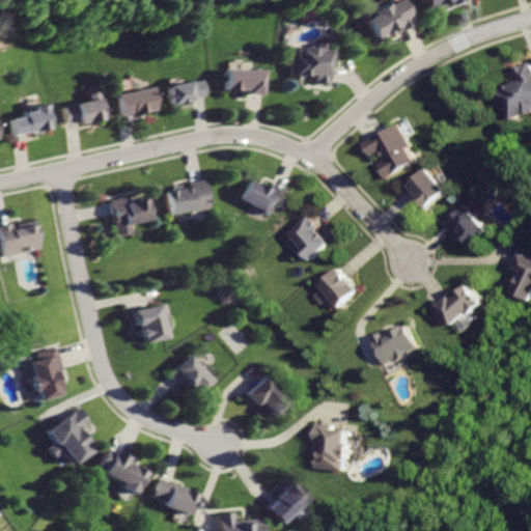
[(391,0),(389,0),(382,6),(380,3),(364,12),(366,16),(360,21),(372,40),(393,27),(395,31),(408,24),(391,0)]
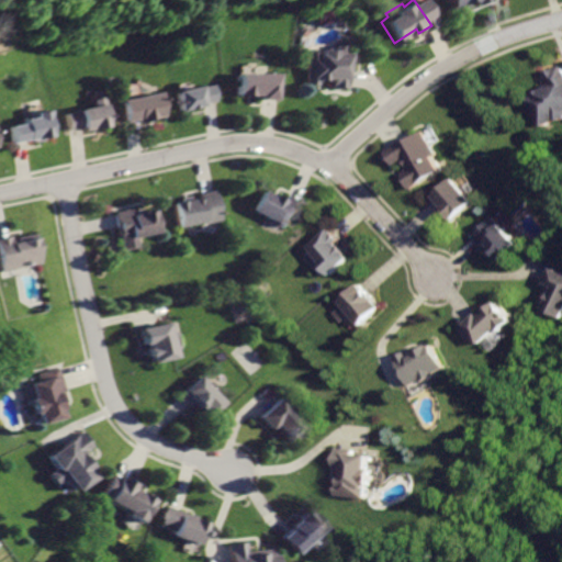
[(440,0),(445,11),(469,2),(470,6),(483,0),(440,0)]
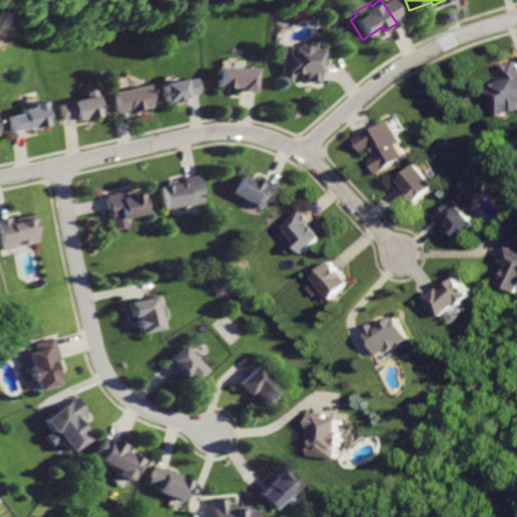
[(279,46),(278,80),(292,80),(292,74),(303,74),(303,83),(318,83),(319,50),(306,50),(306,47),(279,46)]
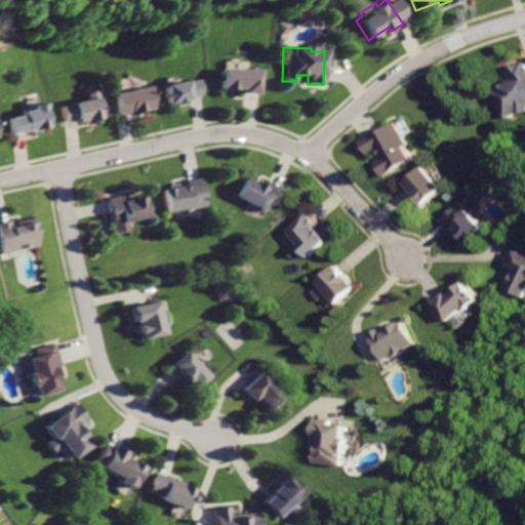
[(524,63),(524,62),(509,70),(513,77),(490,90),(506,117),(518,110),(518,113),(524,109),(524,63)]
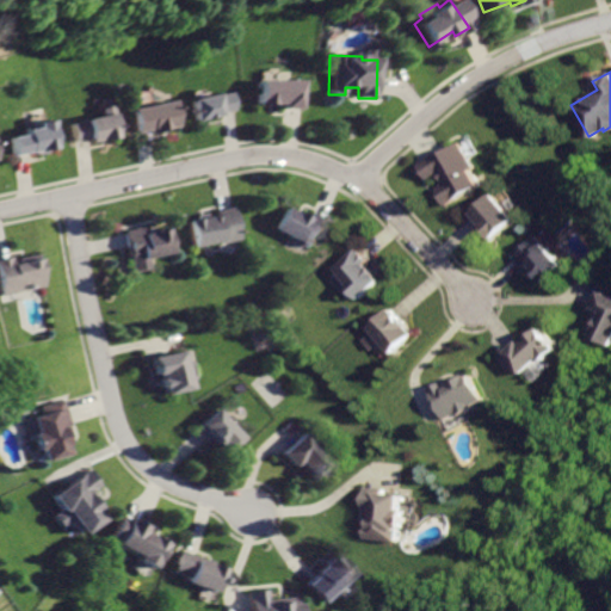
[(252,80),(252,105),(278,105),(278,109),(296,110),(297,81),(252,80)]
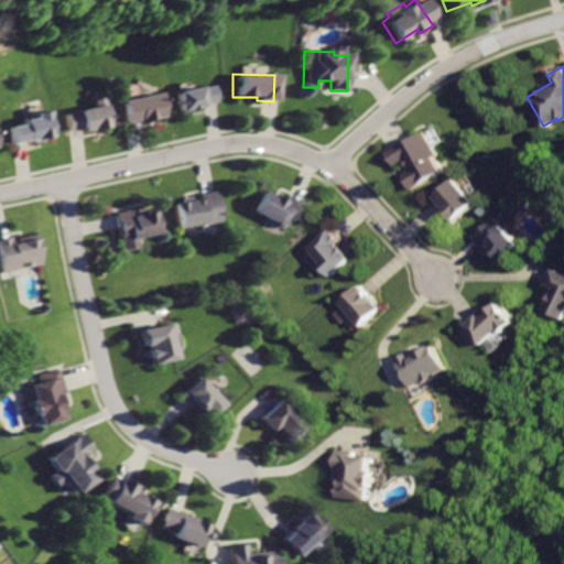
[(173,93),(177,111),(201,107),(199,102),(213,100),(209,85),(173,93)]
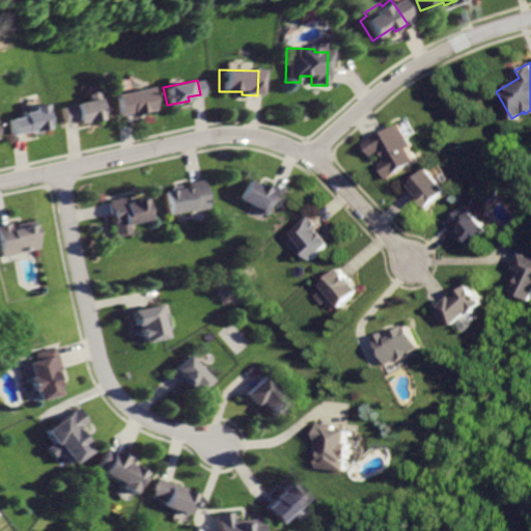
[(109,96),(113,116),(126,113),(126,116),(150,110),(145,88),(109,96)]
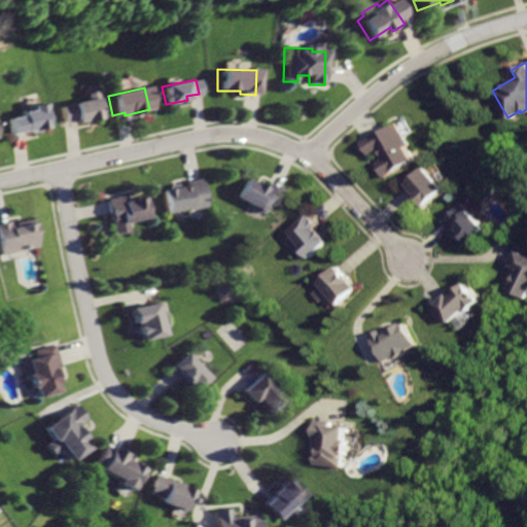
[(53,109),(56,123),(69,118),(71,125),(95,118),(90,100),(53,109)]
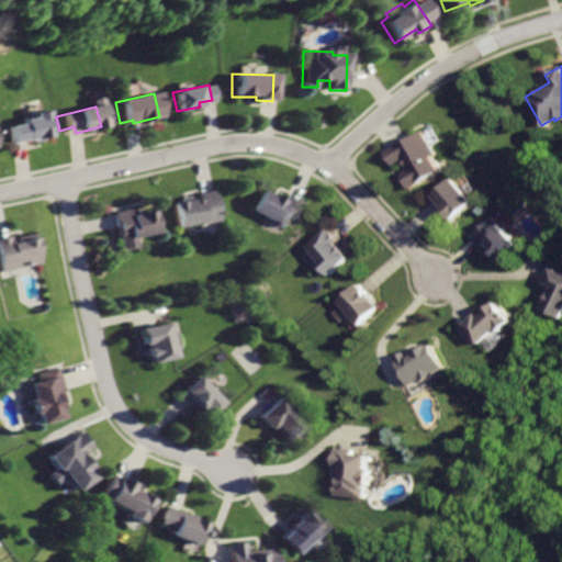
[(2,127),(6,144),(45,137),(41,113),(29,115),(29,119),(17,121),(17,125),(2,127)]
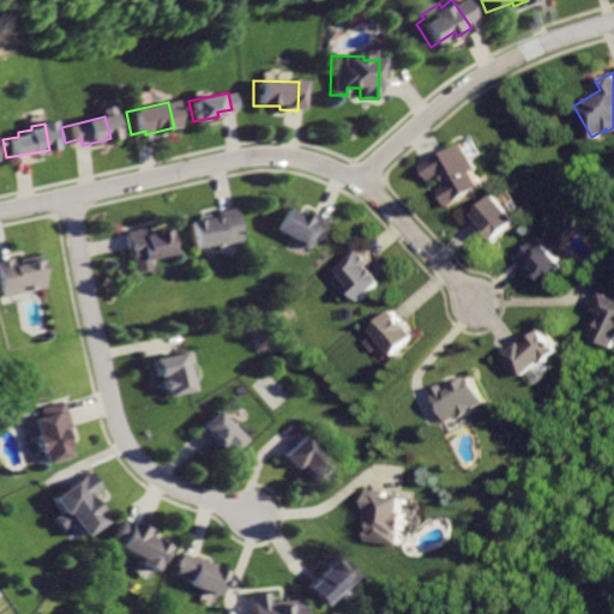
[(461,143),(421,164),(431,180),(441,174),(447,184),(440,187),(451,204),(485,185),(461,143)]
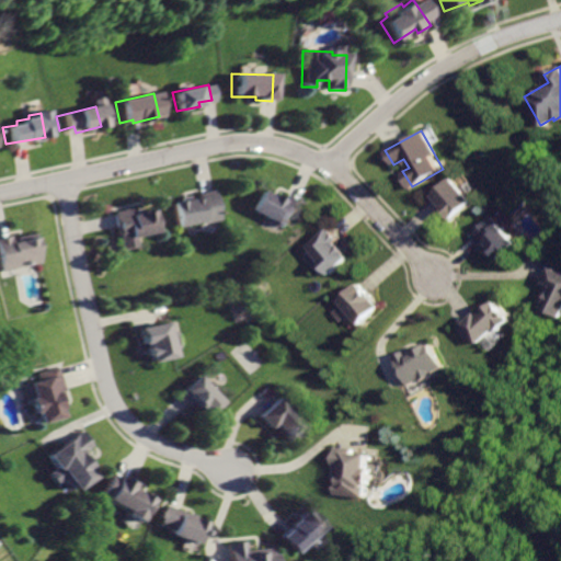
[(454,179),(434,197),(443,206),(439,208),(453,222),(476,201),(454,179)]
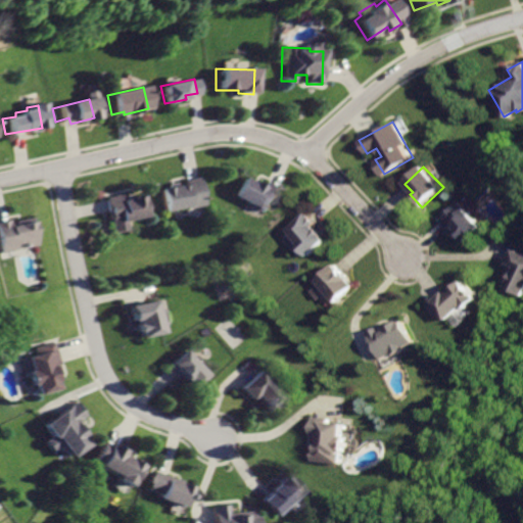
[(247,176),(238,196),(270,210),(281,187),(267,180),(265,184),(247,176)]
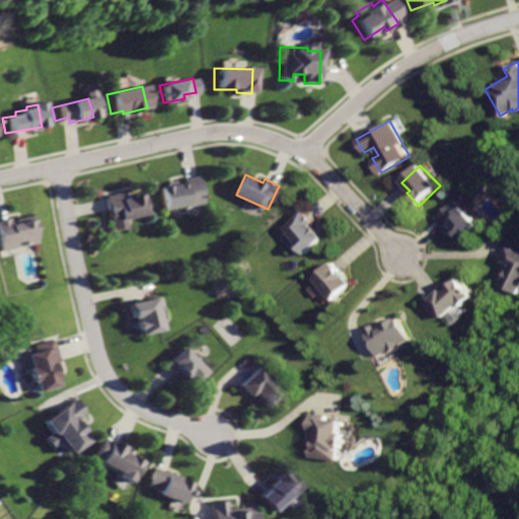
[(163,188),(168,209),(207,201),(202,175),(183,178),(184,183),(163,188)]
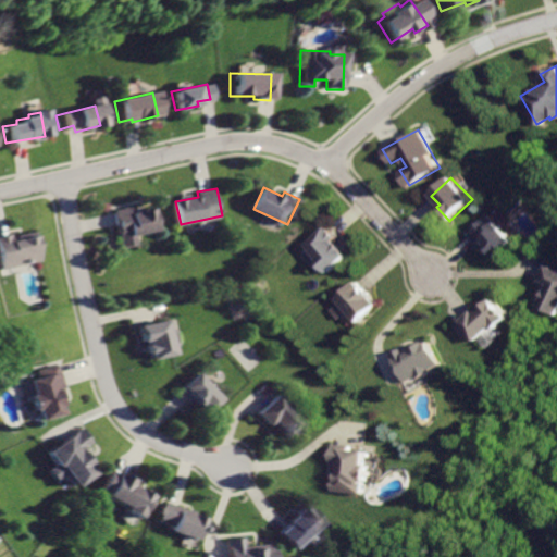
[(114,212),(124,248),(141,244),(139,234),(159,229),(153,209),(134,213),(133,207),(114,212)]
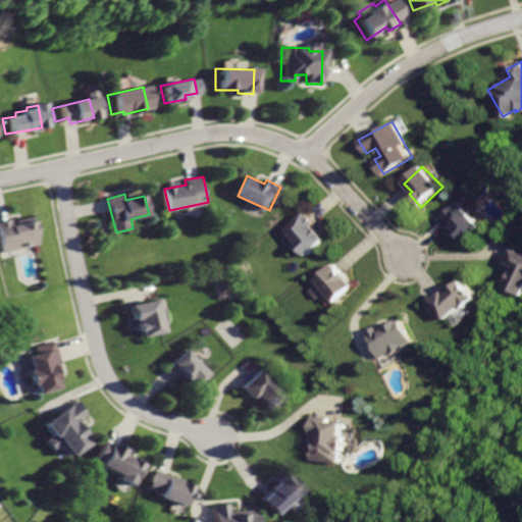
[(459,199),(439,217),(450,228),(453,226),(468,242),(484,226),(459,199)]
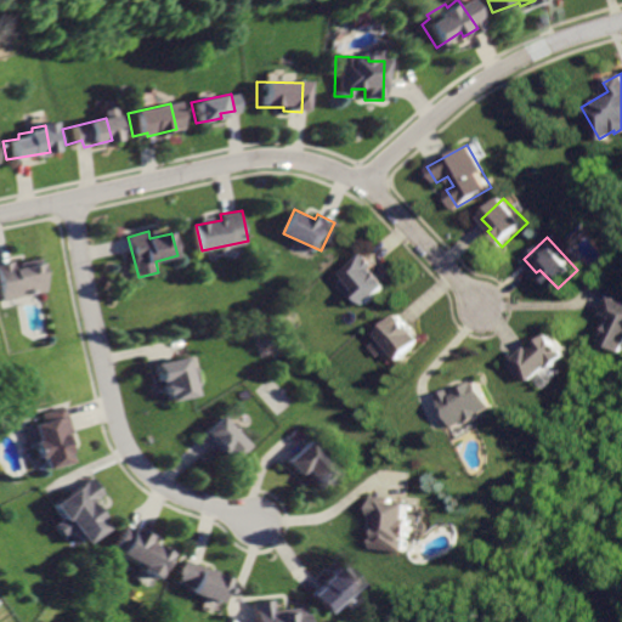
[(367,253),(340,276),(344,280),(338,286),(350,299),(356,293),(366,304),(388,283),(374,269),(378,265),(367,253)]
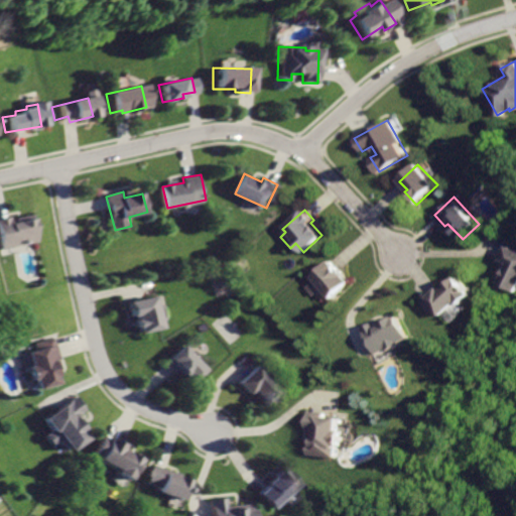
[(32,218),(10,223),(8,218),(0,219),(0,243),(1,248),(37,240),(32,218)]
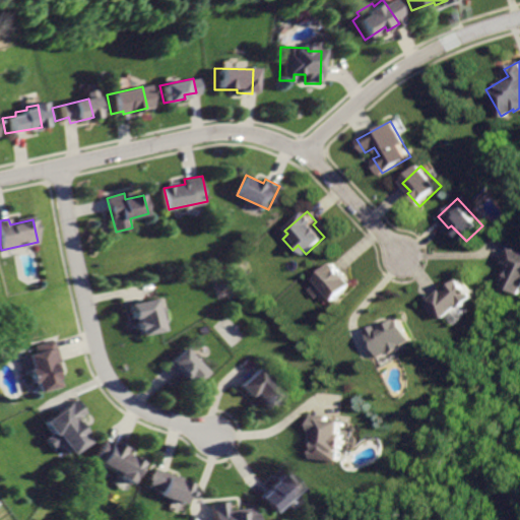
[(519,248),(515,246),(512,251),(508,261),(514,264),(506,282),(519,288),(519,248)]
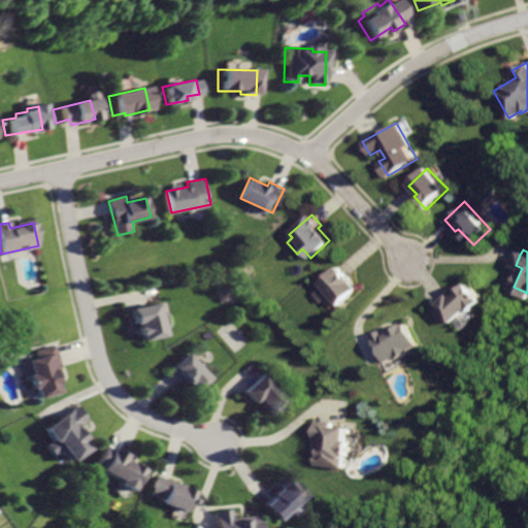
[(340,265),(320,284),(322,287),(314,294),(322,302),(330,295),(341,306),(361,288),(340,265)]
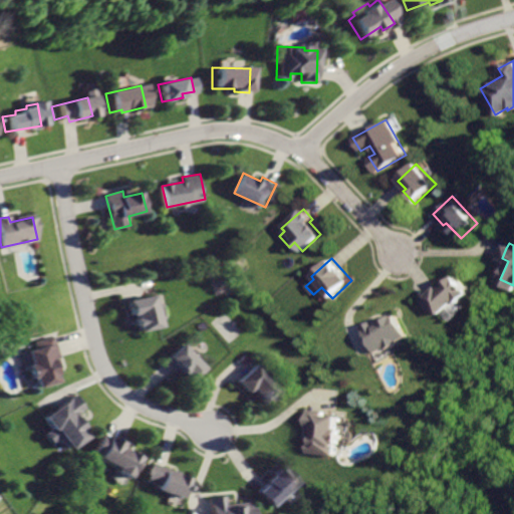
[(459,275),(444,289),(442,287),(425,302),(436,313),(438,311),(443,316),(462,299),(464,301),(474,291),(459,275)]
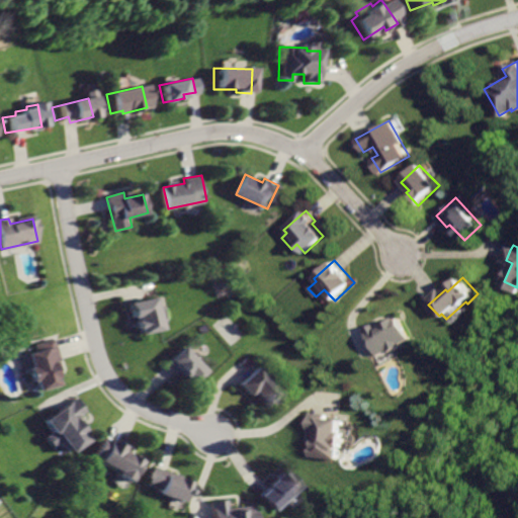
[(131,299),(134,317),(137,316),(140,332),(165,328),(159,294),(131,299)]
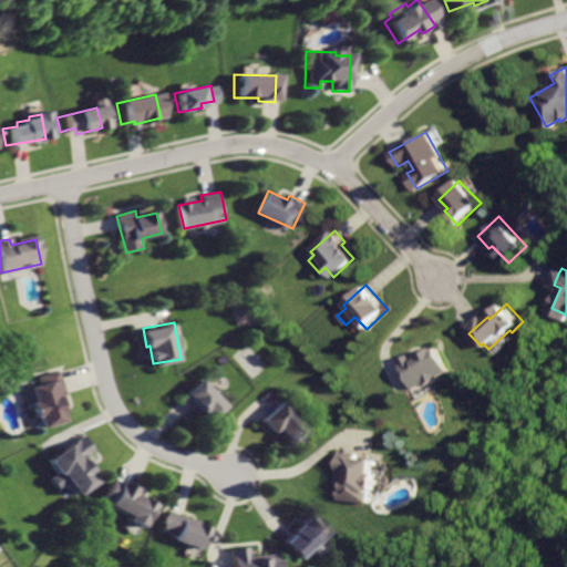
[(439,349),(418,359),(415,354),(401,361),(410,378),(414,388),(450,371),(439,349)]
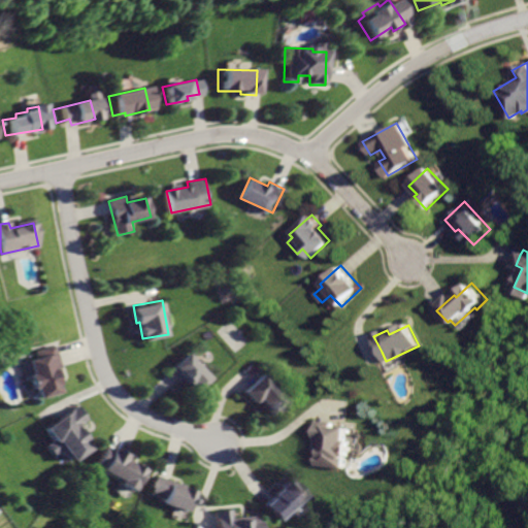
[(28,356),(33,374),(30,375),(34,389),(38,388),(41,398),(62,392),(56,370),(62,368),(56,348),(28,356)]
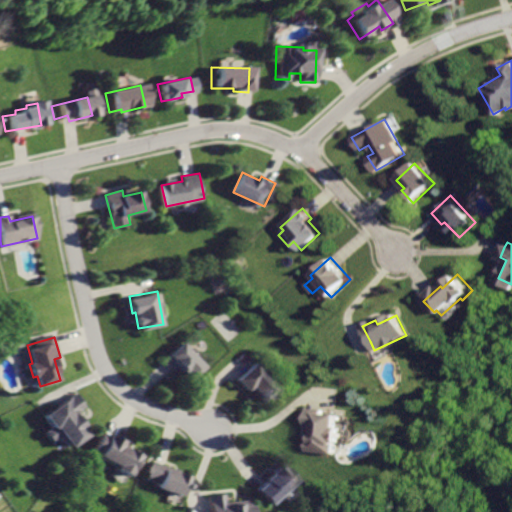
[(182,339),(162,361),(174,372),(177,369),(193,383),(209,365),(182,339)]
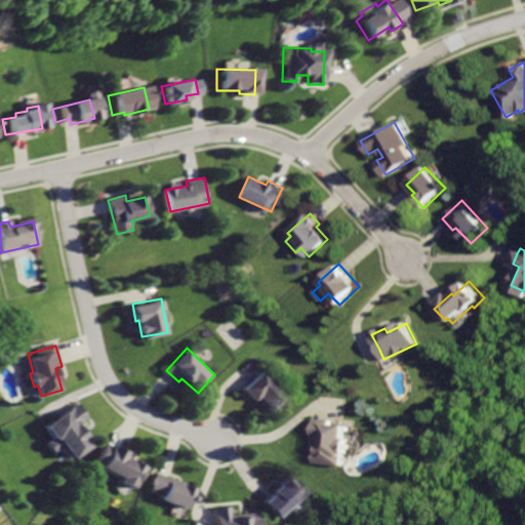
[(264,370),(243,390),(254,401),(258,397),(274,413),(292,396),(282,385),(280,388),(264,370)]
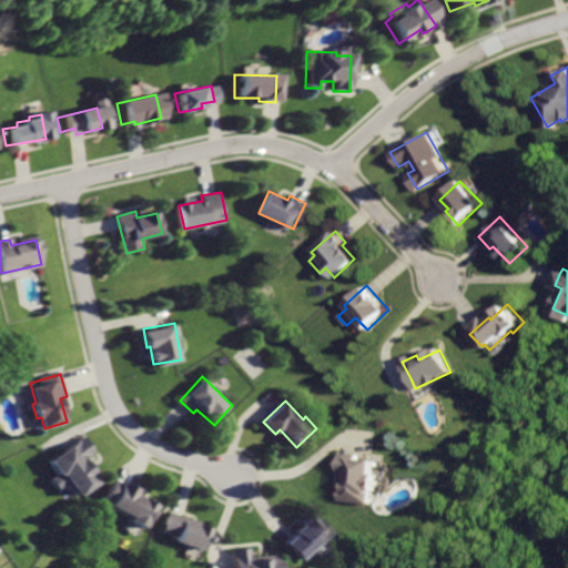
[(81,436),(50,460),(59,472),(52,477),(61,488),(67,483),(78,496),(97,482),(93,476),(98,473),(85,456),(93,450),(81,436)]
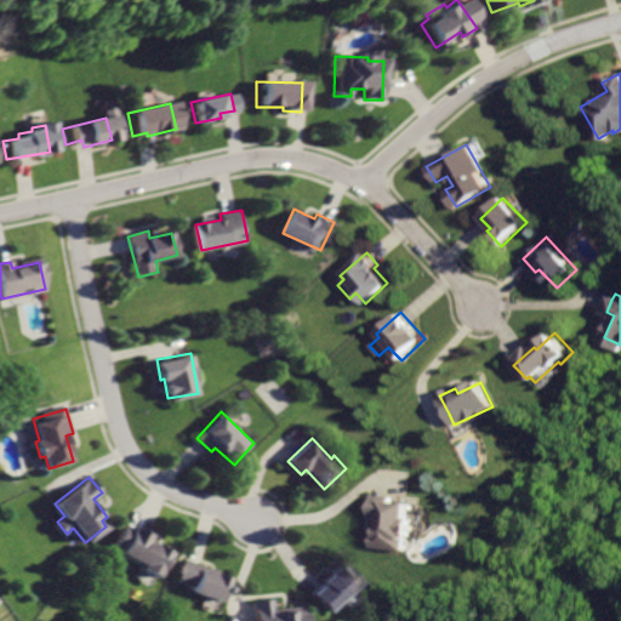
[(372,499),(371,520),(377,520),(376,531),(374,531),(372,546),(406,550),(408,537),(412,537),(414,522),(410,522),(412,502),(393,501),(372,499)]
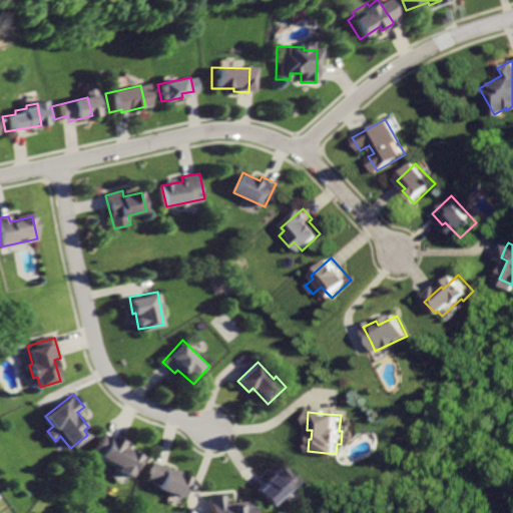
[(103,432),(92,455),(116,466),(115,470),(130,477),(140,455),(123,447),(125,443),(103,432)]
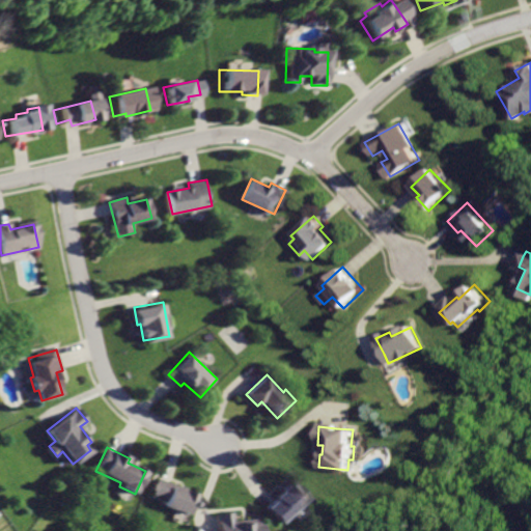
[(159,478),(152,498),(162,501),(161,505),(189,514),(196,494),(182,490),(183,486),(159,478)]
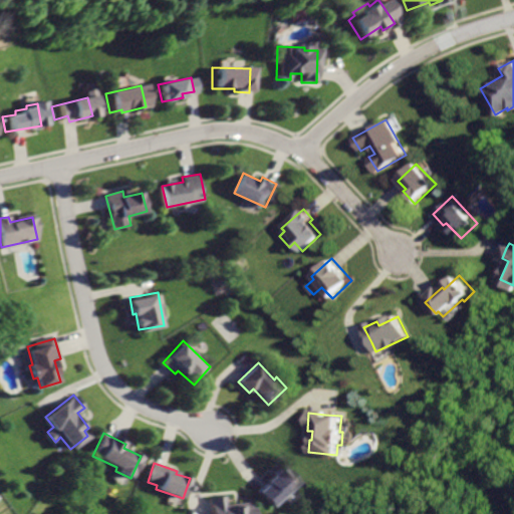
[(282,466),(266,480),(268,482),(256,492),(268,505),(295,482),(282,466)]
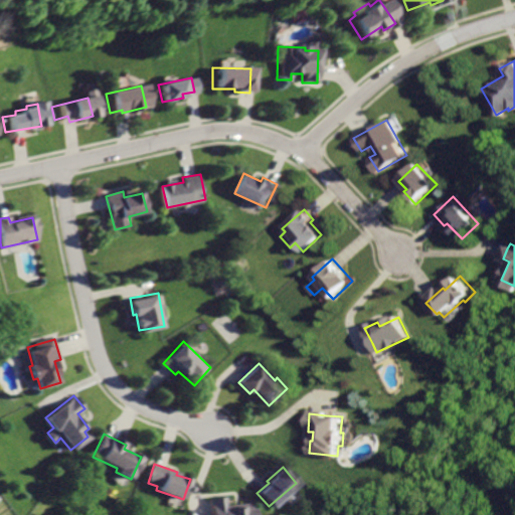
[(208,499),(209,514),(251,514),(251,509),(245,510),(244,505),(228,508),(226,496),(208,499)]
